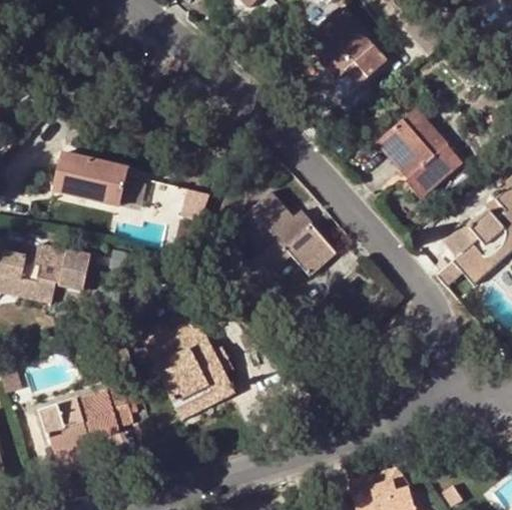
[(324,45),(316,53),(337,79),(334,82),(345,96),(386,60),(340,7),(312,32),(324,45)]
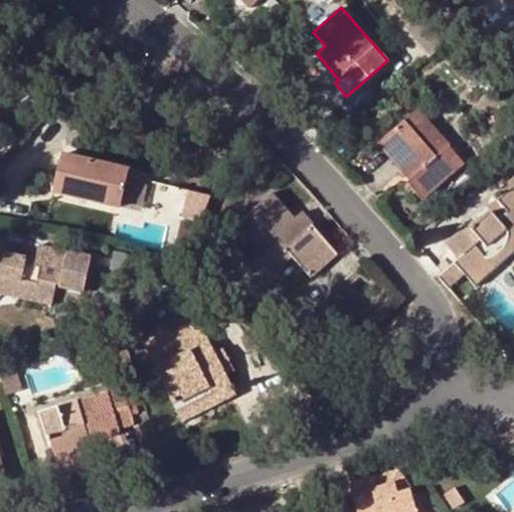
[(304,39),(317,53),(325,45),(313,32),(304,39)]
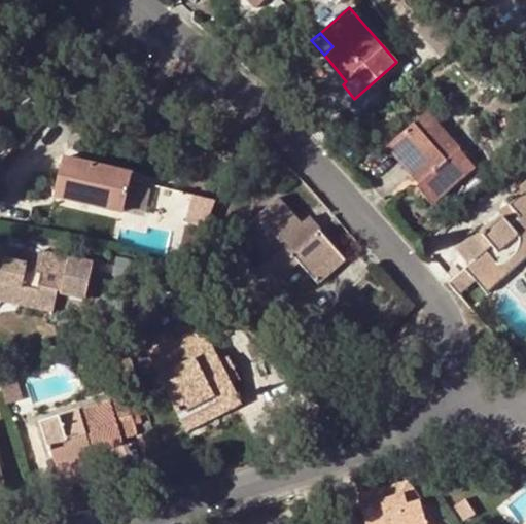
[(427,175),(420,181),(417,184),(433,204),(475,167),(427,111),(397,139),(427,175)]
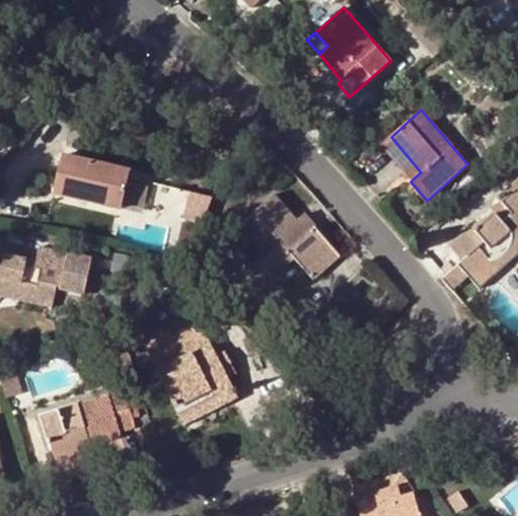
[(502,113),(492,117),(494,124),(504,121),(502,113)]
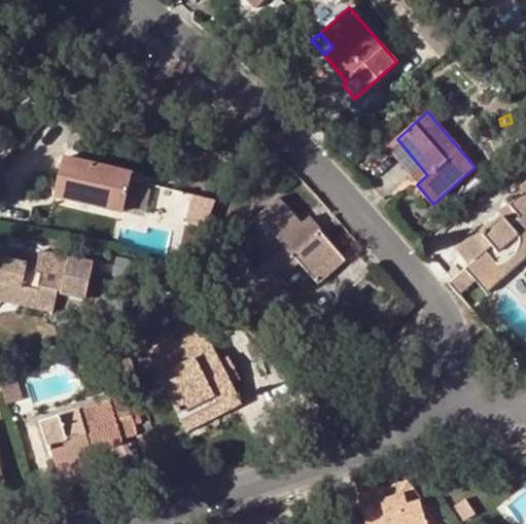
[(388,145),(420,181),(427,175),(397,139),(388,145)]
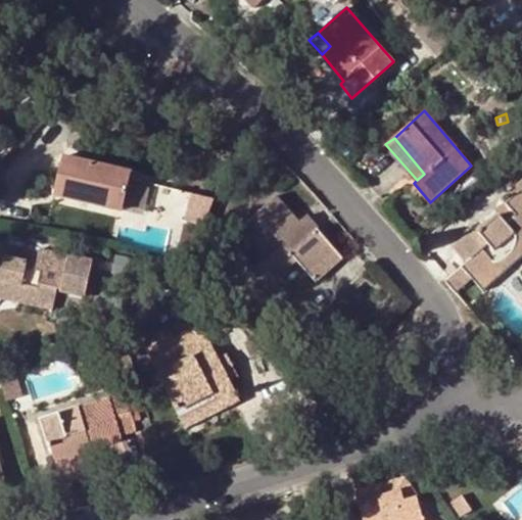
[(63,154),(55,193),(124,209),(132,171),(63,154)]
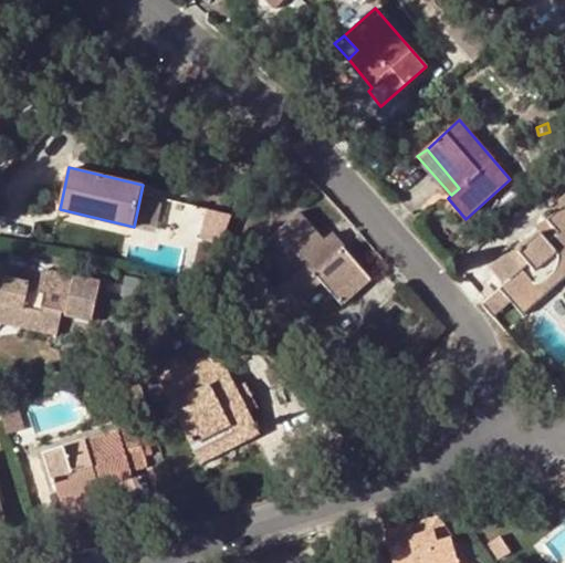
[(249,208),(234,202),(230,214),(225,229),(239,235),(249,208)]
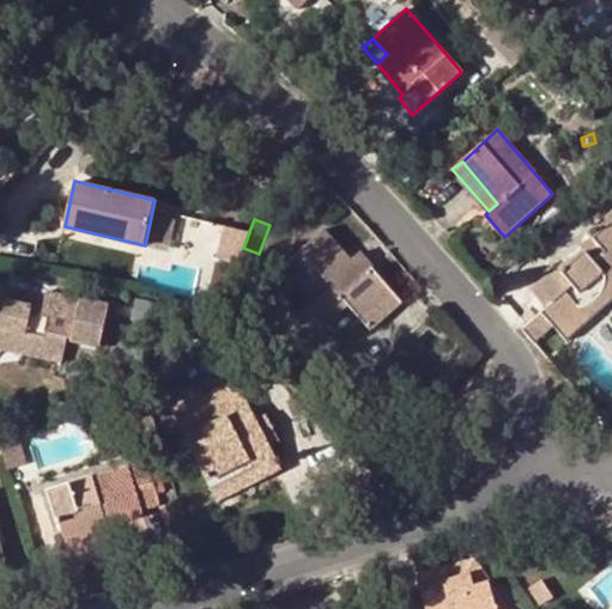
[(553,299),(568,316),(577,306),(589,321),(611,302),(611,299),(604,290),(611,281),(611,220),(592,238),(604,251),(594,260),(585,249),(532,287),(544,306),(553,299)]
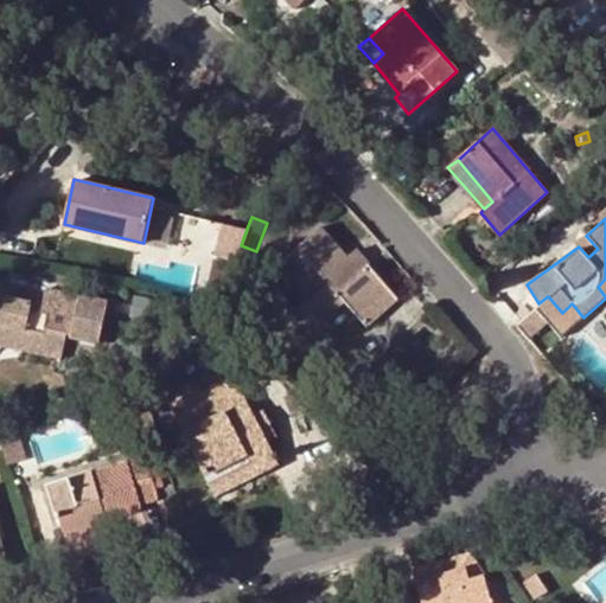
[(247,229),(221,223),(214,255),(235,260),(241,245),(247,229)]
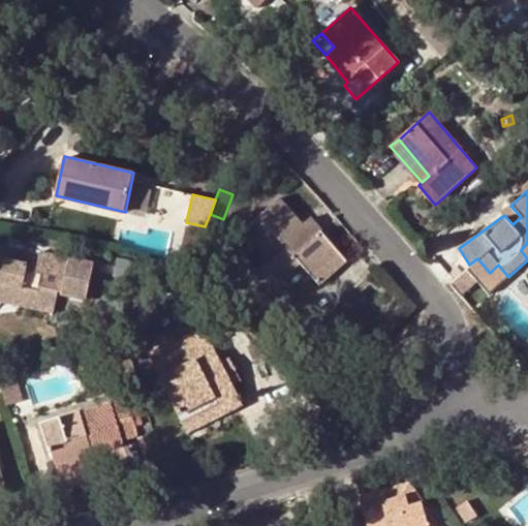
[(250,278),(262,292),(276,307),(278,309),(291,297),(278,281),(301,261),(315,276),(341,252),(320,229),(313,237),(303,224),(279,198),(246,227),(273,258),(250,278)]
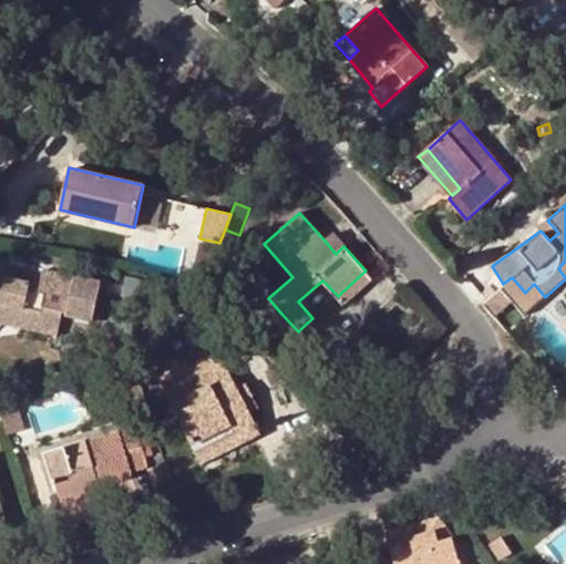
[(332,234),(325,241),(336,254),(343,246),(332,234)]
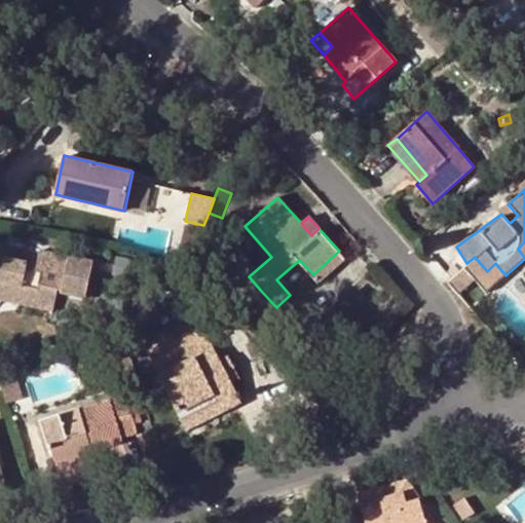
[(0,292),(19,297),(19,303),(53,310),(59,293),(86,298),(94,260),(41,249),(38,263),(37,269),(25,267),(27,260),(9,257),(3,255),(4,249),(0,247),(0,292)]
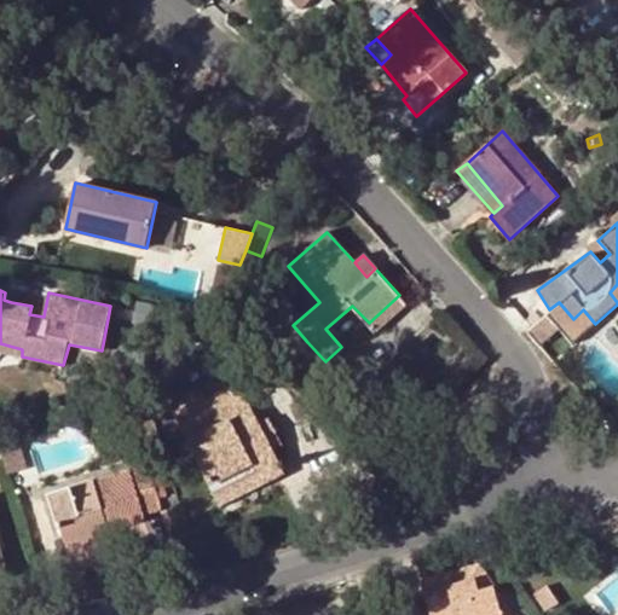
[(405,303),(399,295),(369,323),(375,330),(405,303)]
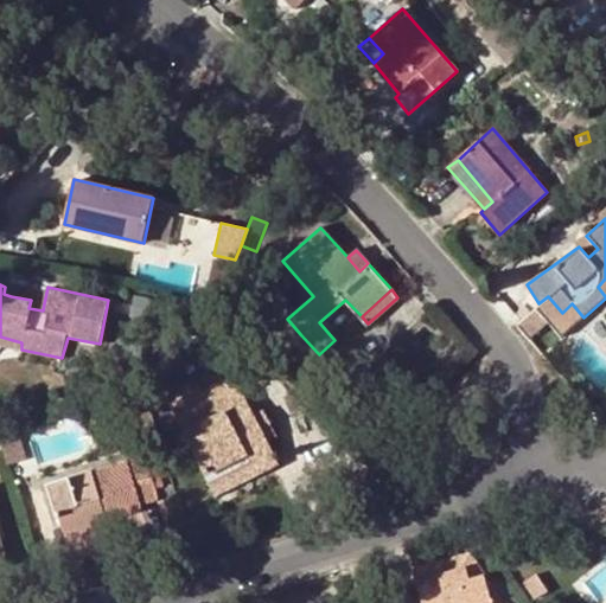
[(548,296),(538,303),(535,309),(525,318),(540,333),(562,313),(548,296)]
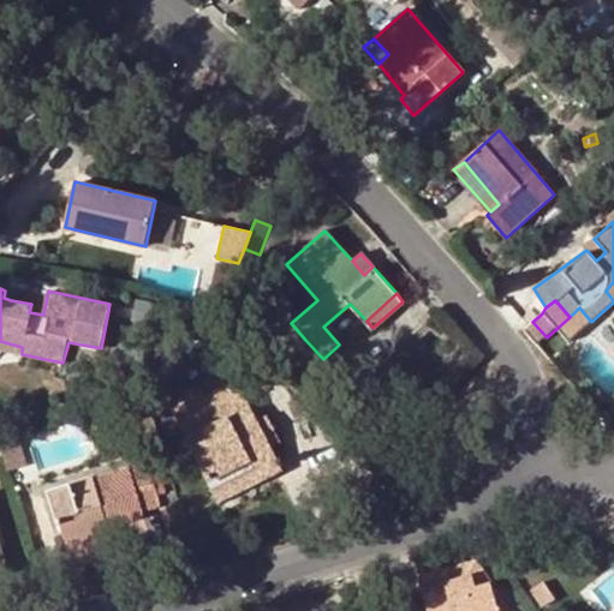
[(45,307),(31,304),(29,312),(43,315),(45,307)]
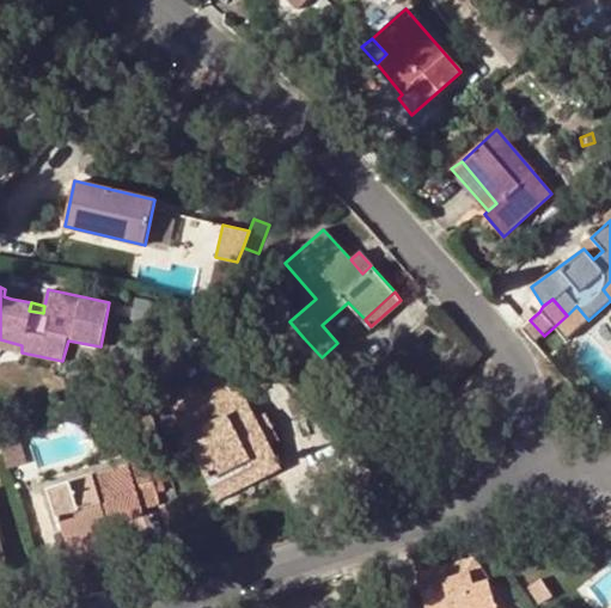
[(576,306),(567,315),(578,327),(588,320),(576,306)]
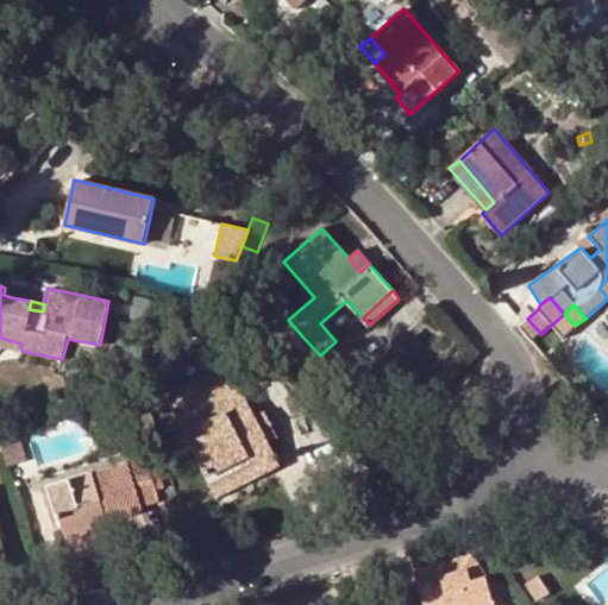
[(318,353),(302,336),(289,348),(305,365),(318,353)]
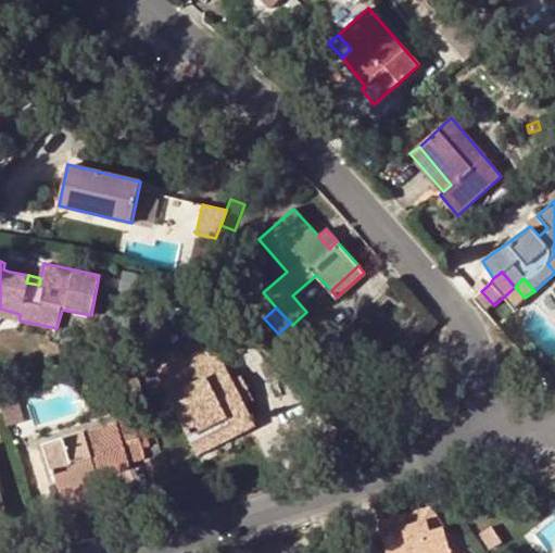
[(20,314),(0,309),(0,316),(20,321),(20,314)]
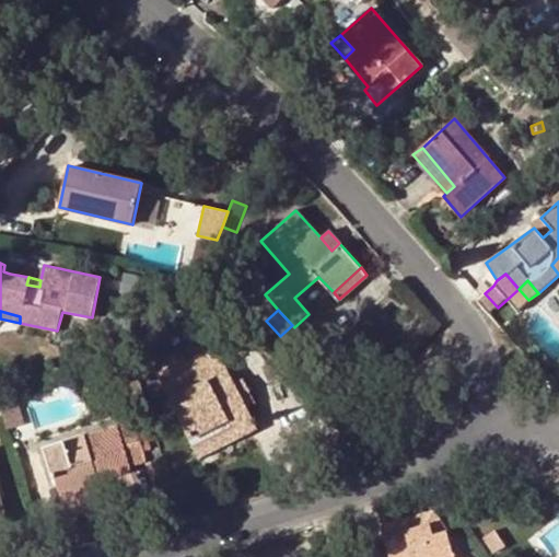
[(159,374),(187,361),(181,347),(152,361),(159,374)]
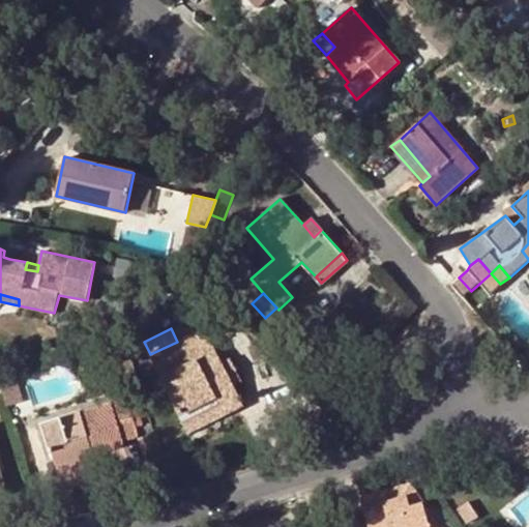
[(203,328),(177,342),(150,354),(184,420),(237,393),(232,383),(240,379),(230,358),(222,362),(203,328)]
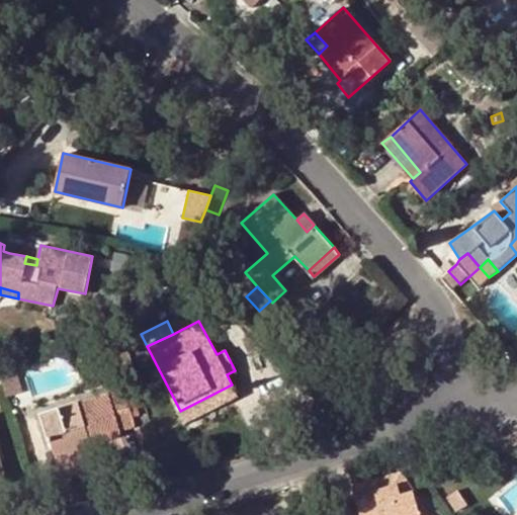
[(232,384),(180,411),(185,421),(237,395),(232,384)]
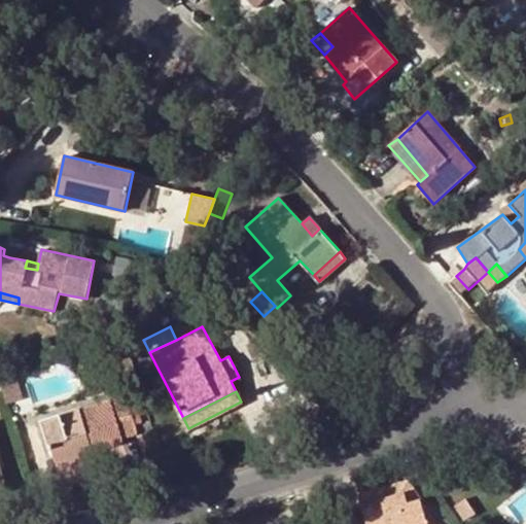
[(51,450),(59,475),(84,466),(81,456),(91,452),(123,442),(121,435),(136,430),(125,394),(39,422),(48,451),(51,450)]
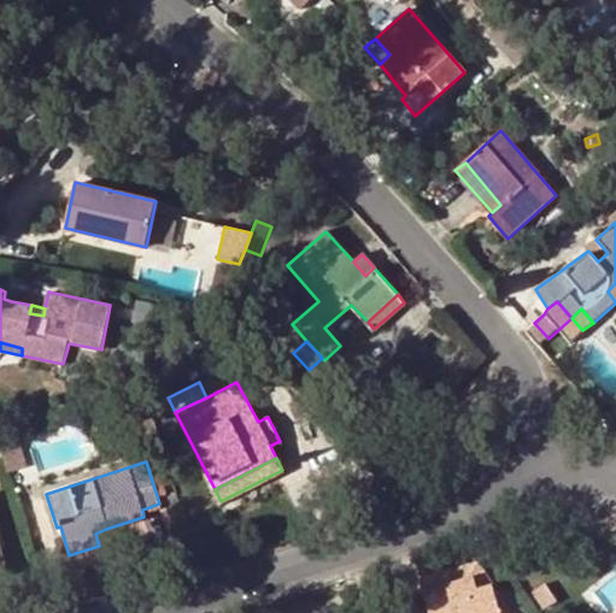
[(99,546),(69,555),(72,567),(113,555),(106,529),(95,534),(99,546)]
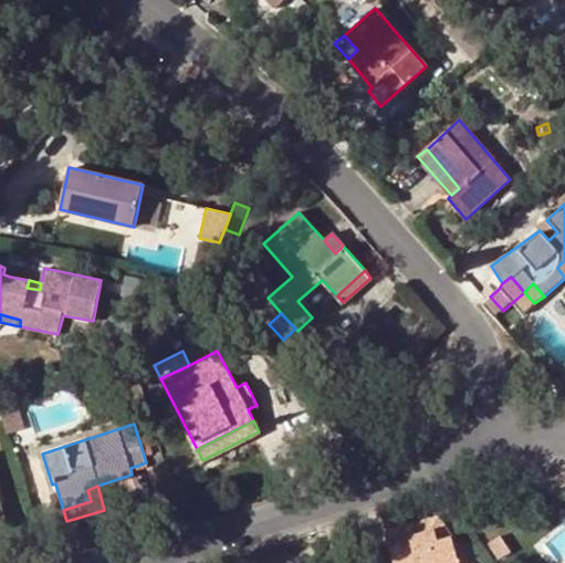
[(466,562),(438,515),(429,518),(437,542),(450,539),(456,562),(466,562)]
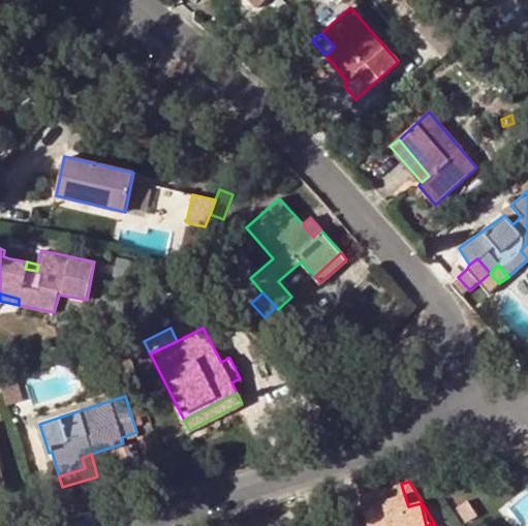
[(367,525),(426,525),(421,503),(408,506),(401,484),(359,497),(367,525)]
